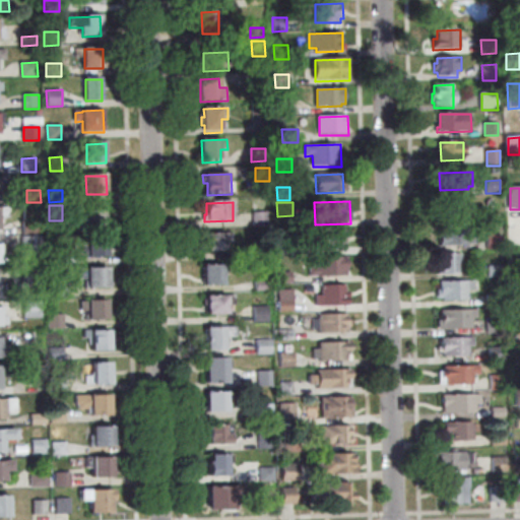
[(0,217),(9,217),(9,209),(0,209),(0,217)]
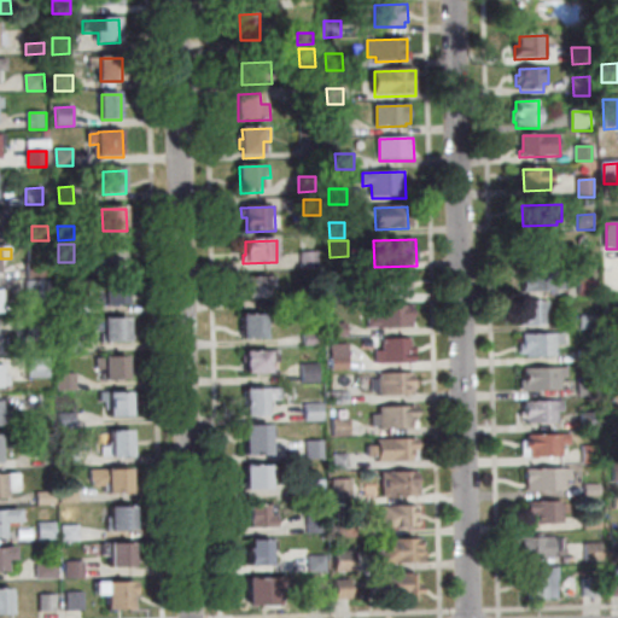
[(103,275),(103,273),(94,273),(94,262),(101,262),(101,252),(124,251),(124,274),(103,275)]
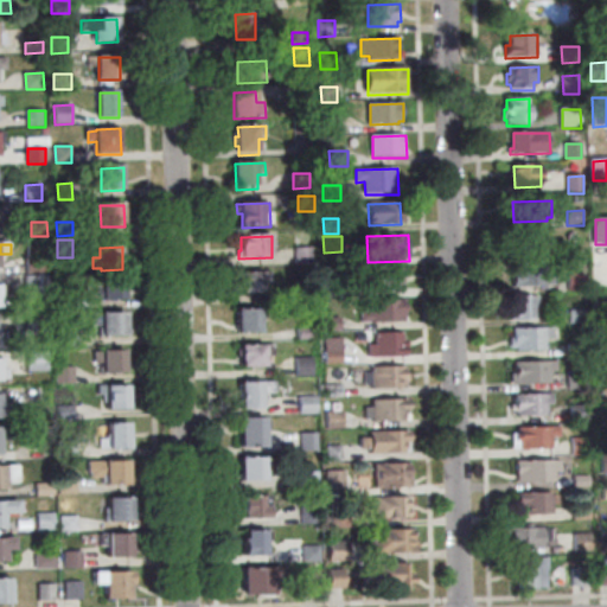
[(298,266),(296,249),(313,249),(314,266),(298,266)]
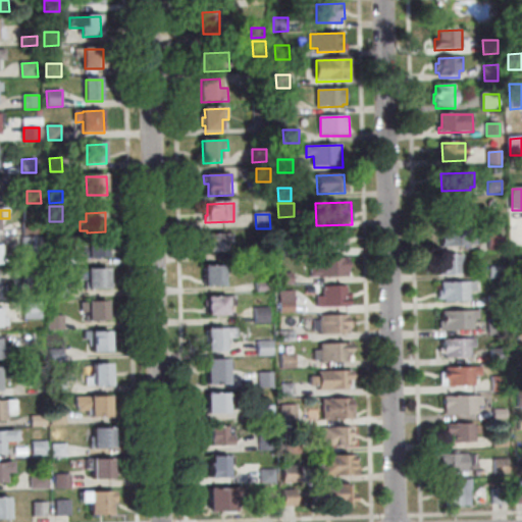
[(24,222),(37,221),(38,236),(25,236),(24,222)]
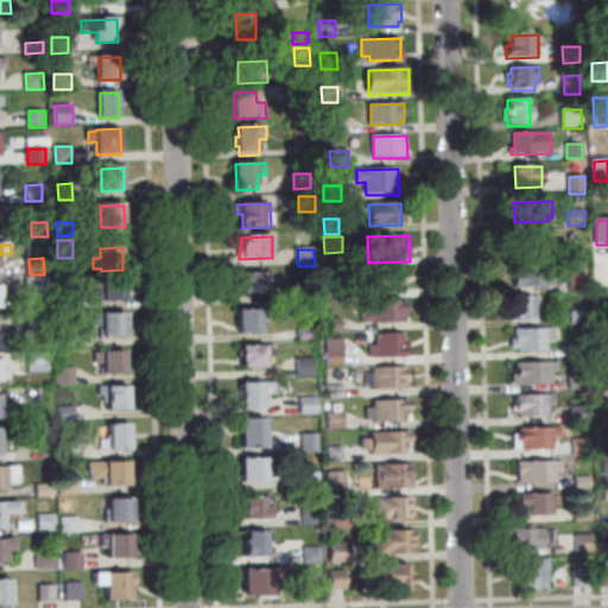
[(515,266),(548,265),(548,277),(558,277),(558,286),(548,286),(548,290),(517,290),(515,266)]
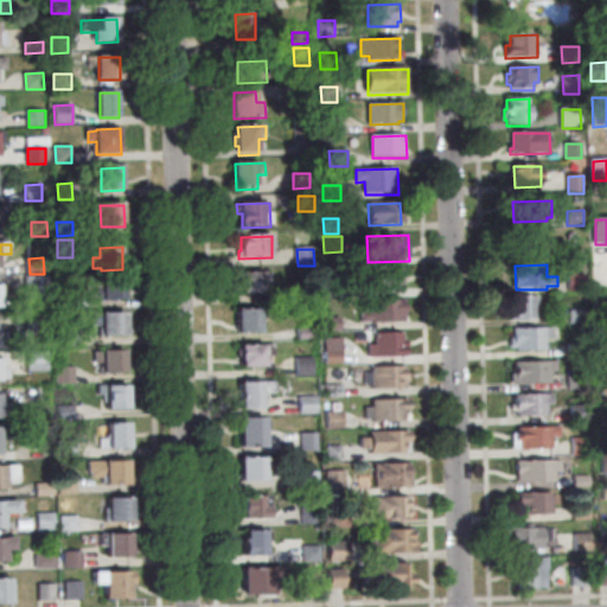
[(375,268),(404,267),(406,287),(401,287),(401,291),(366,292),(366,282),(376,282),(375,268)]
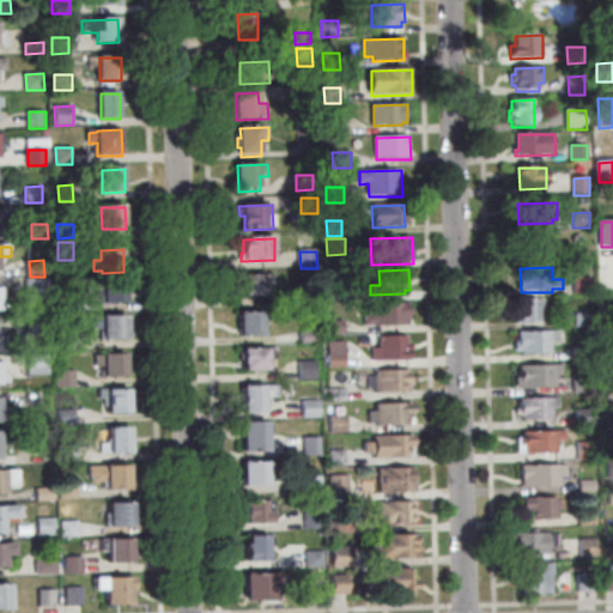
[(26,279),(49,278),(50,303),(28,303),(26,279)]
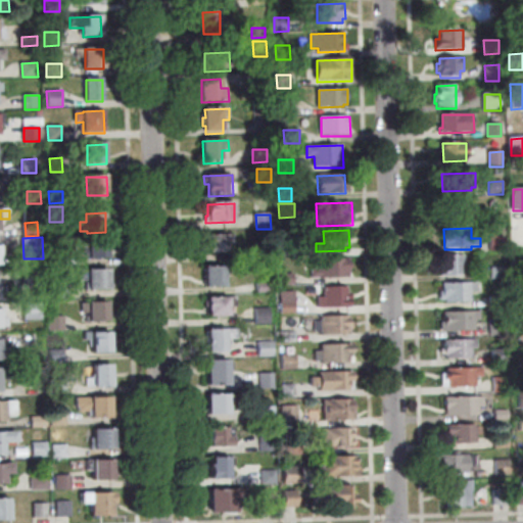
[(228,255),(207,255),(207,237),(235,237),(235,244),(228,244),(228,255)]
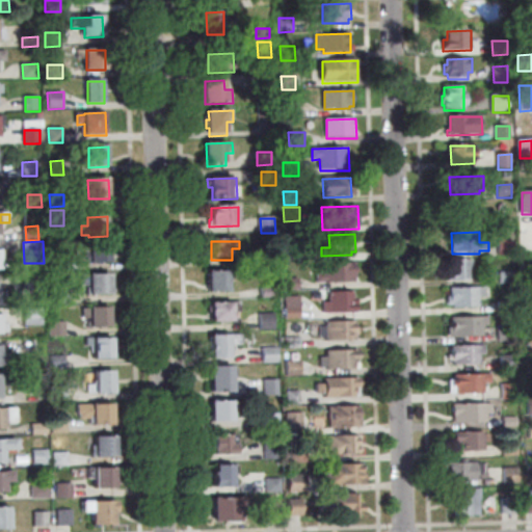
[(500,256),(500,241),(513,241),(513,256),(500,256)]
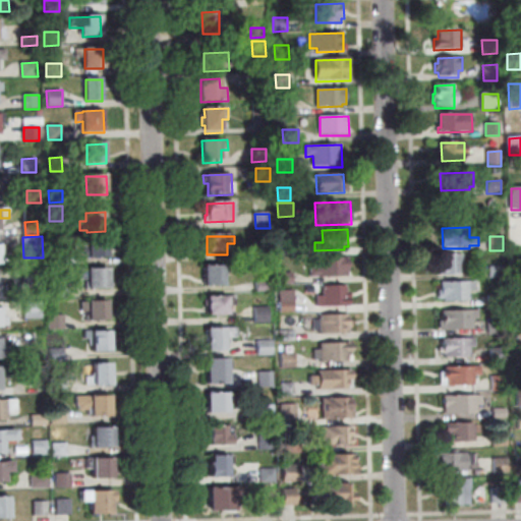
[(295,255),(279,255),(279,239),(295,238),(295,255)]
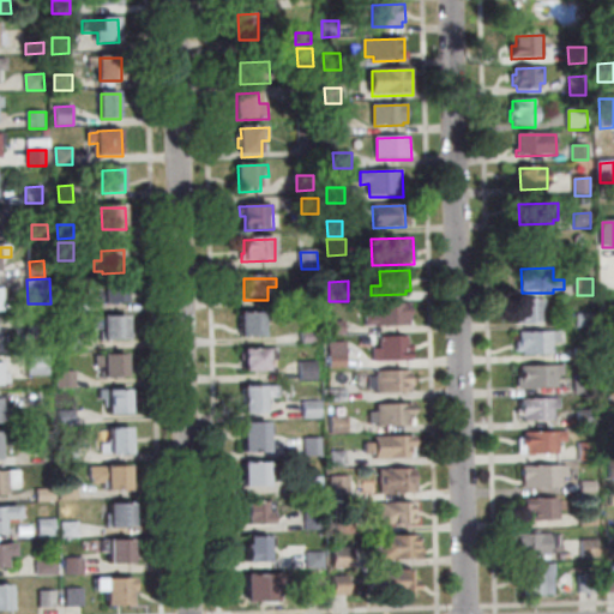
[(104,305),(128,305),(127,282),(104,282),(104,305)]
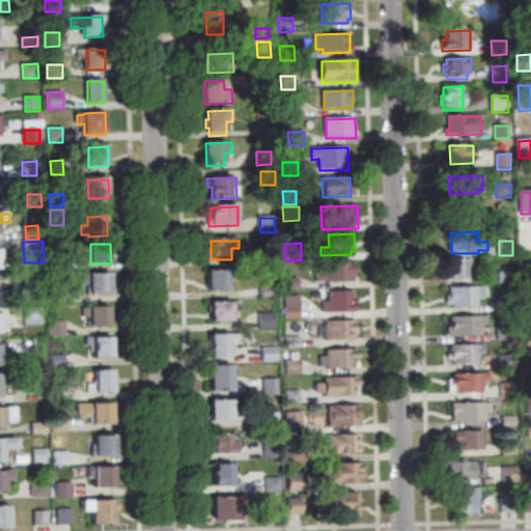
[(276,266),(259,267),(259,254),(275,253),(276,266)]
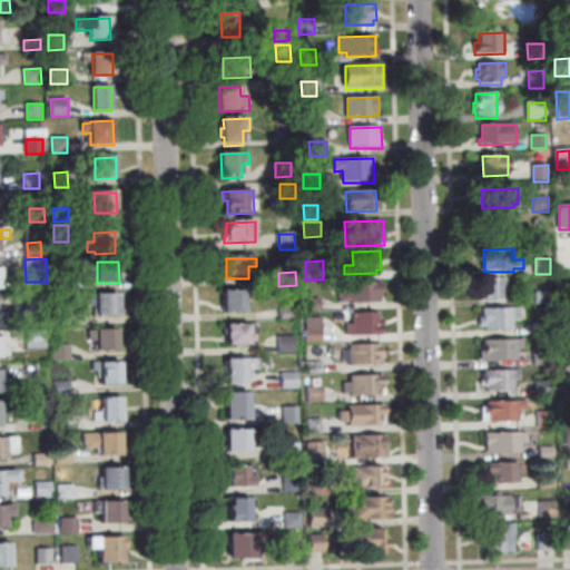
[(71,290),(56,290),(55,277),(71,277),(71,290)]
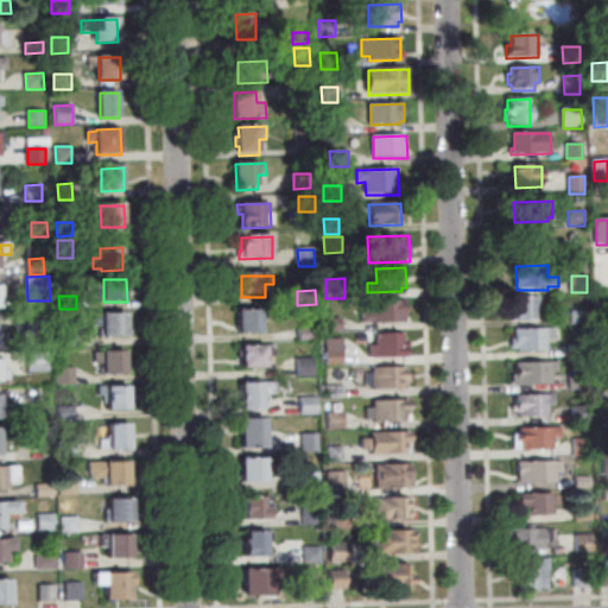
[(539,297),(539,312),(536,312),(536,322),(514,322),(513,298),(539,297)]
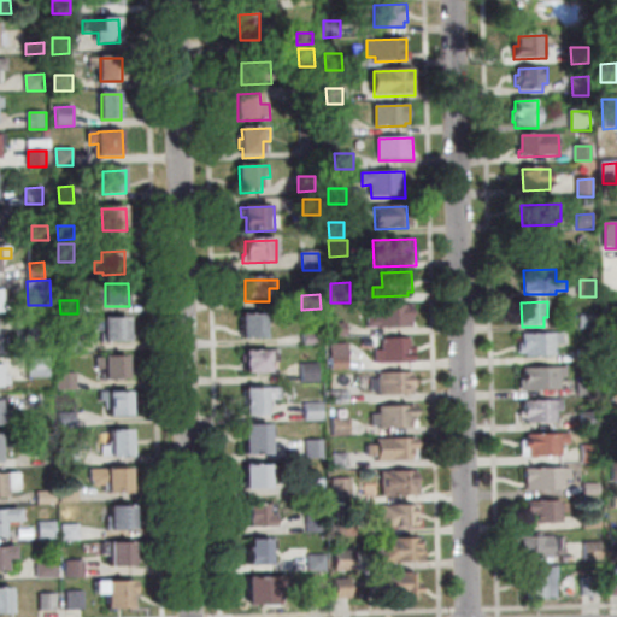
[(378,330),(378,329),(368,329),(368,318),(377,318),(377,307),(413,306),(413,330),(378,330)]
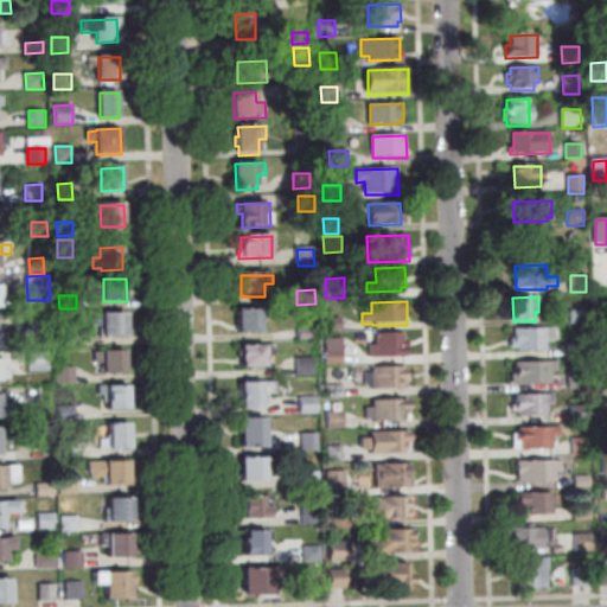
[(240,310),(262,310),(262,334),(240,334),(240,310)]
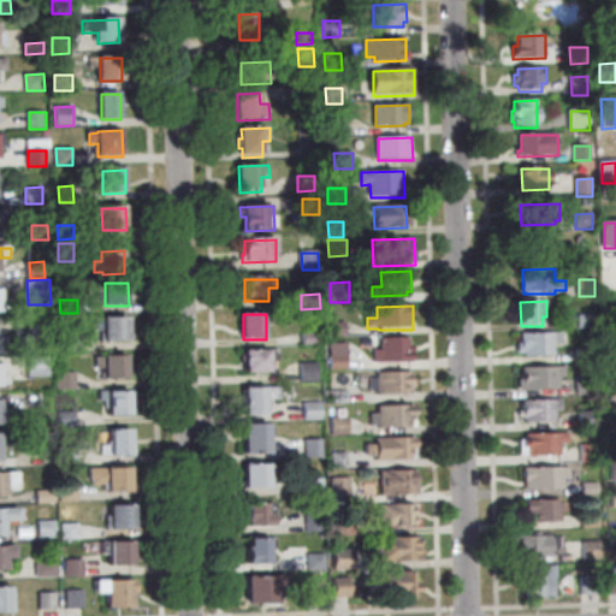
[(580,330),(580,317),(596,317),(596,330),(580,330)]
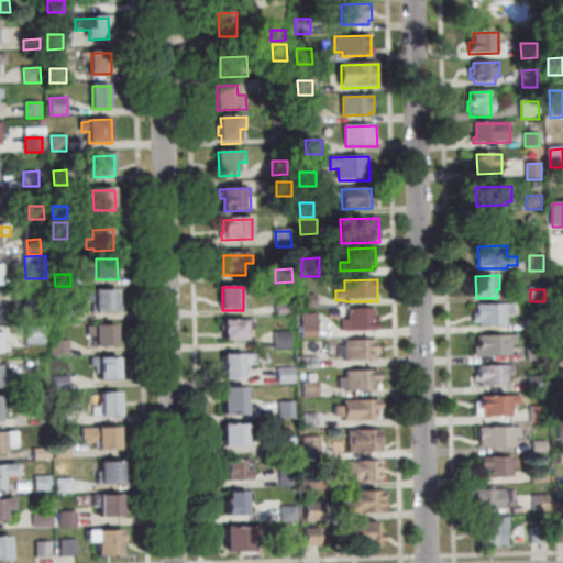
[(97,313),(119,313),(118,293),(87,293),(87,302),(96,302),(97,313)]
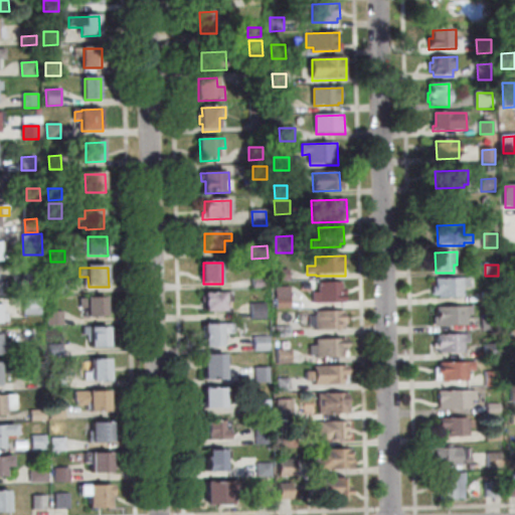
[(276,282),(276,271),(290,271),(291,282),(276,282)]
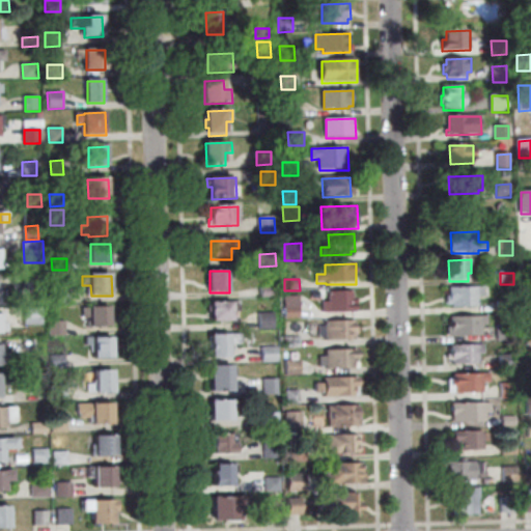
[(485,286),(485,296),(478,296),(479,308),(454,309),(454,305),(448,305),(448,298),(451,298),(451,287),(485,286)]
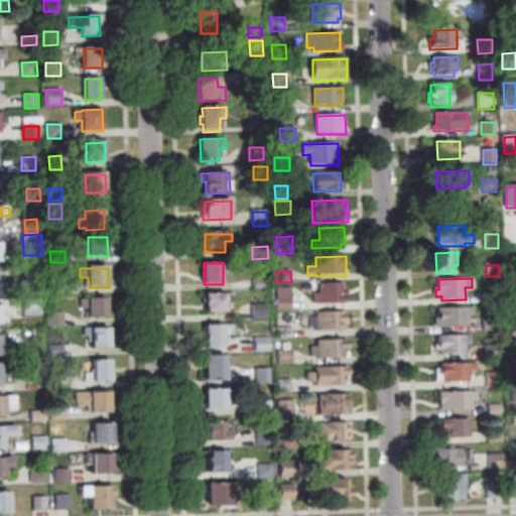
[(51,280),(65,279),(66,293),(51,294),(51,280)]
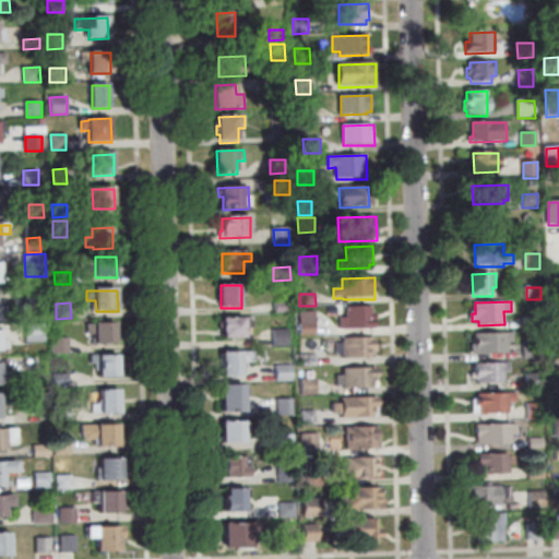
[(275,304),(290,304),(292,312),(275,313),(275,304)]
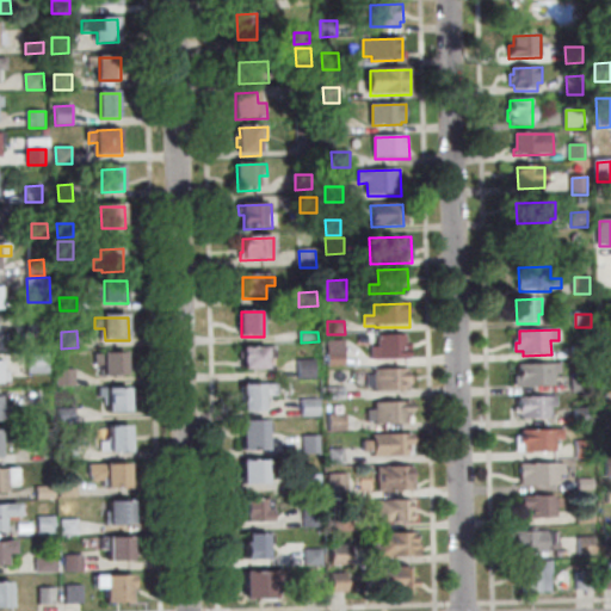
[(407,335),(407,346),(409,346),(411,360),(372,360),(372,351),(381,350),(381,337),(407,335)]
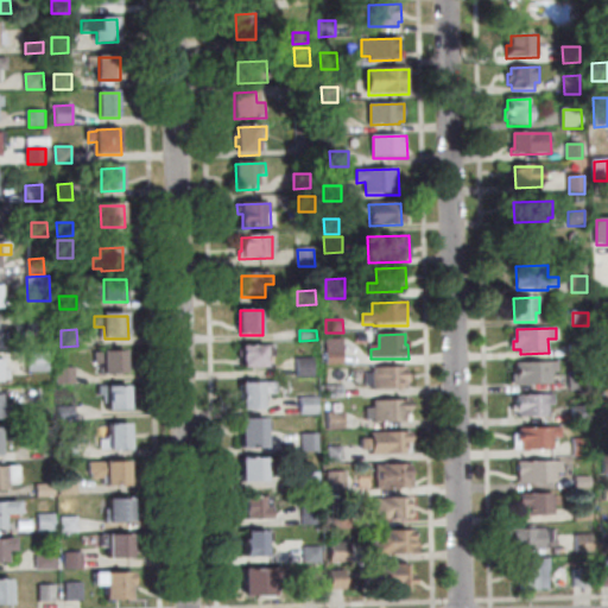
[(343,354),(327,354),(327,341),(344,340),(344,354),(343,354)]
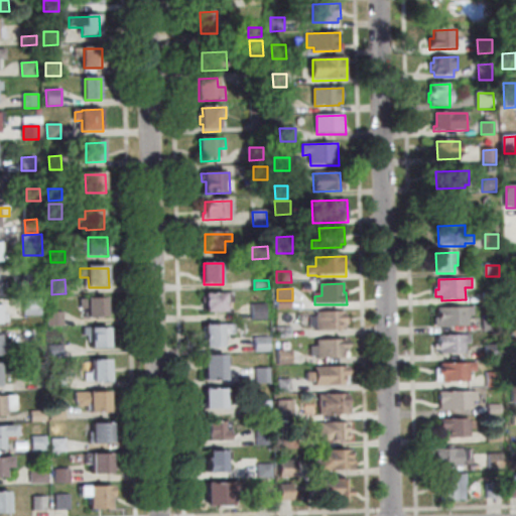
[(485,304),(485,293),(498,293),(499,303),(485,304)]
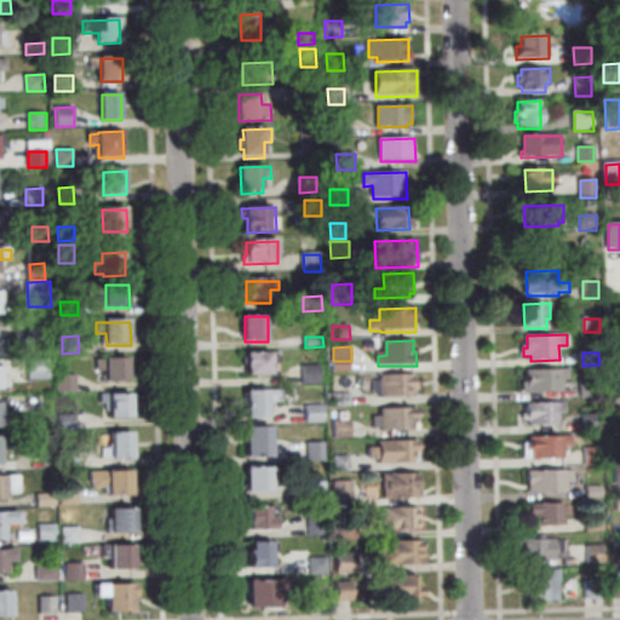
[(273,378),(248,379),(248,355),(273,355),(273,378)]
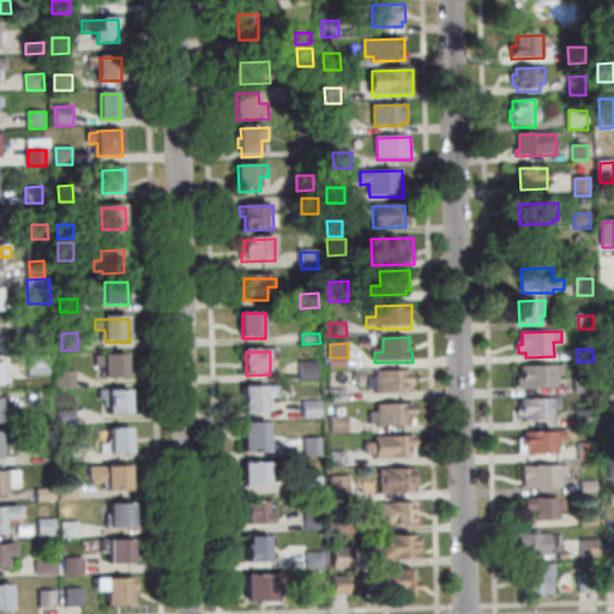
[(30,355),(48,355),(49,374),(30,375),(30,355)]
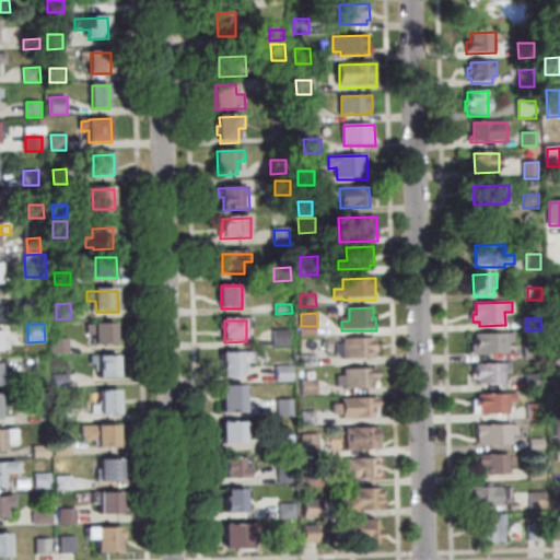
[(96,346),(116,346),(116,324),(89,325),(89,336),(96,335),(96,346)]
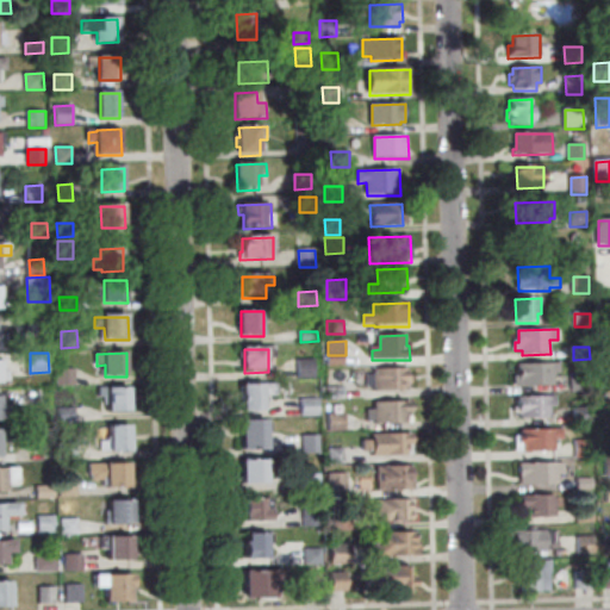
[(344,366),(328,367),(328,355),(344,355),(344,366)]
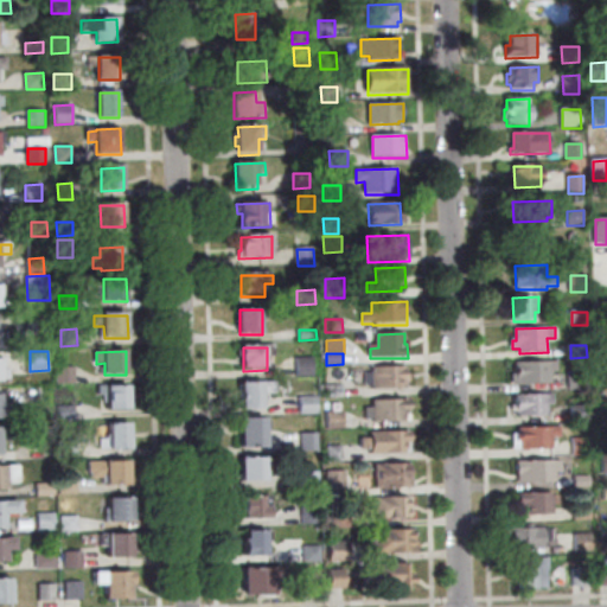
[(314,378),(298,378),(298,359),(313,358),(314,378)]
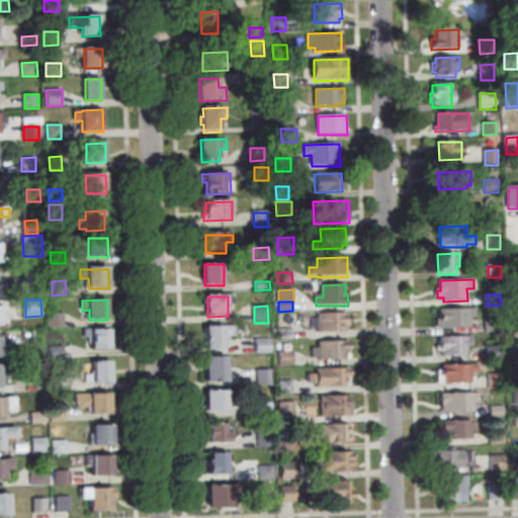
[(0,326),(1,326),(1,324),(9,324),(9,317),(5,317),(4,307),(0,307),(0,326)]
